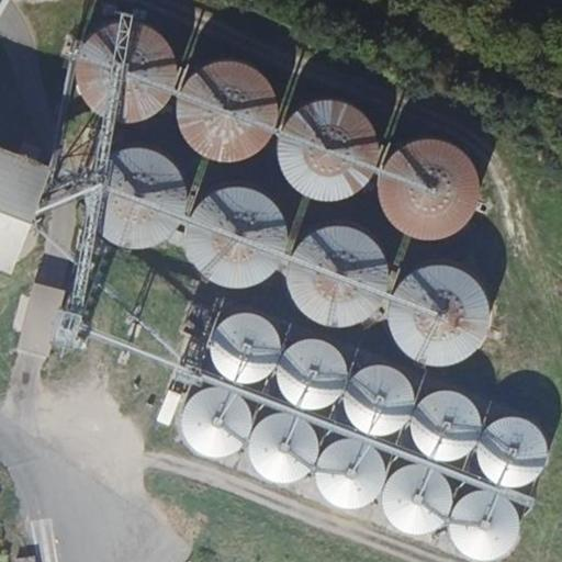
[(176,79),(177,72),(177,68),(176,62),(173,55),(170,48),(165,41),(160,35),(155,31),(148,27),(142,25),(135,24),(128,23),(122,23),(115,24),(109,26),(102,30),(97,34),(91,38),(87,44),(82,52),(80,58),(78,65),(78,71),(78,79),(80,86),(82,92),(86,98),(89,104),(94,109),(99,113),(105,116),(112,119),(119,121),(125,122),(132,121),(138,120),(148,116),(155,113),(160,109),(165,104),(169,99),(172,92),(175,87),(176,79)]
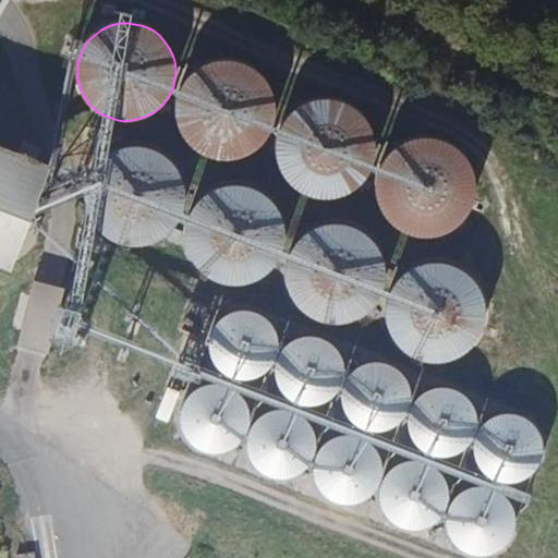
[(273,119),(274,112),(274,108),(273,101),(270,94),(267,88),(262,80),(256,75),(251,71),(245,68),(239,64),(232,63),(225,62),(218,63),(211,64),(205,67),(199,69),(193,73),(187,79),(182,85),(179,92),(177,98),(174,105),(174,111),(174,119),(177,125),(179,131),(182,138),(185,144),(191,148),(196,153),(202,156),(208,159),(215,160),(222,161),(229,161),(235,160),(245,157),(251,153),(257,148),(262,144),(266,138),(269,132),(271,125),(273,119)]
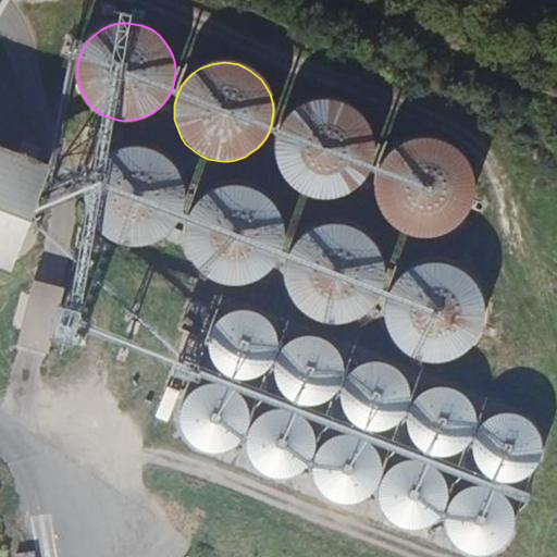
[(373,157),(373,150),(373,145),(372,138),(369,130),(366,123),(361,118),(357,113),(351,109),(345,106),(338,102),(333,101),(325,100),(319,101),(312,102),(306,104),(299,108),(292,112),(286,118),(283,123),(280,130),(276,136),(275,143),(275,149),(275,157),(276,163),(279,170),(282,176),(286,182),(291,186),(296,190),(302,194),(309,197),(316,198),(322,199),(329,199),(336,198),(345,195),(351,192),(357,187),(362,182),(366,176),(369,171),(372,164),(373,157)]
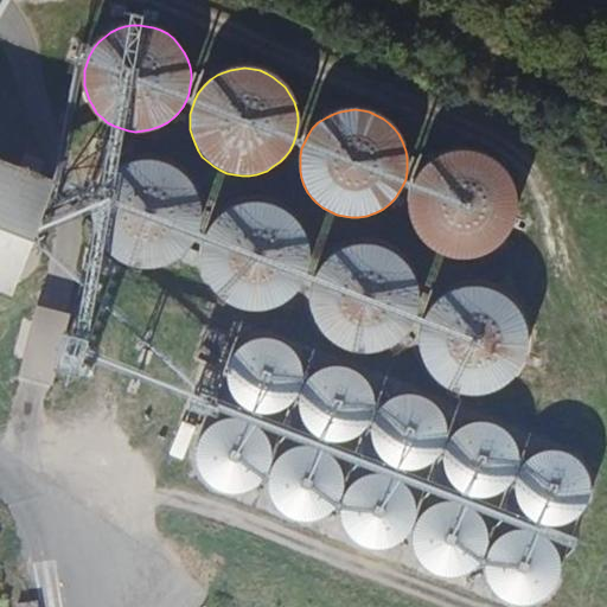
[(515,215),(515,208),(515,202),(513,191),(510,184),(506,178),(502,171),(497,166),(491,161),(484,158),(477,155),(471,153),(462,153),(455,153),(448,154),(441,157),(434,160),(426,166),(420,171),(416,177),(413,184),(409,191),(408,198),(408,205),(408,213),(409,221),(411,228),(415,235),(420,241),(425,246),(430,250),(438,255),(445,257),(452,260),(459,260),(466,260),(478,257),(484,255),(491,251),(497,247),(502,242),(506,235),(510,229),(513,222),(515,215)]
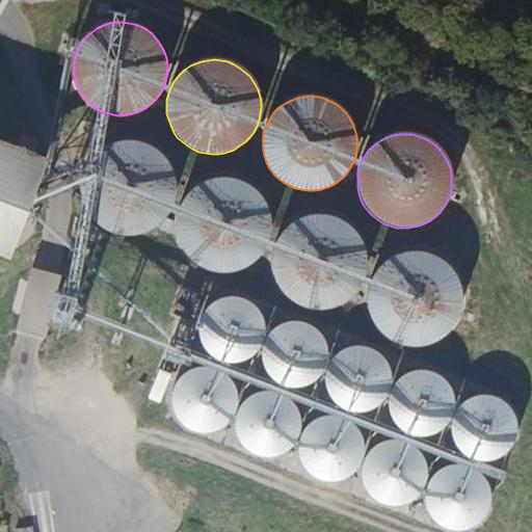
[(0,140),(0,256),(8,260),(45,158),(0,140)]
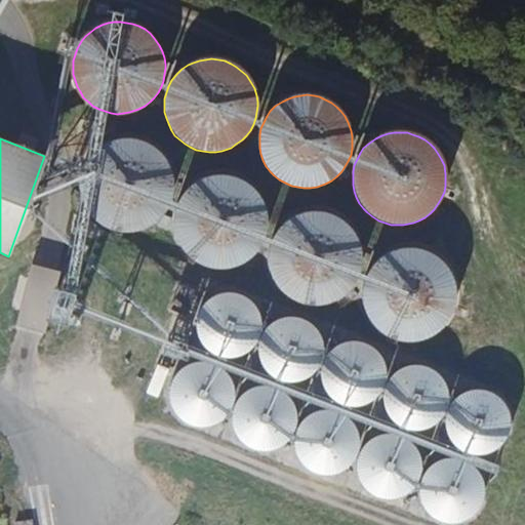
[(174,193),(174,187),(175,182),(173,174),(171,166),(167,160),(164,155),(159,151),(154,147),(149,144),(143,140),(136,139),(129,138),(123,139),(116,140),(110,143),(105,146),(98,149),(92,156),(88,161),(85,167),(83,173),(82,179),(81,186),(82,192),(83,199),(85,205),(88,210),(92,216),(97,220),(103,225),(108,228),(114,230),(121,232),(129,233),(136,232),(143,231),(149,228),(154,225),(159,220),(164,216),(167,210),(171,205),(173,199),(174,193)]
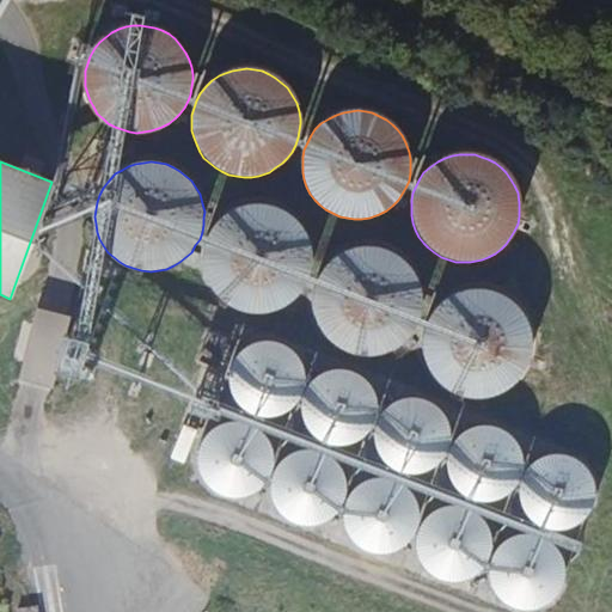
[(312,267),(312,259),(312,255),(311,248),(308,240),(304,230),(299,224),(294,219),(288,214),(281,210),(274,208),(268,206),(259,206),(252,206),(245,207),(238,209),(231,213),(222,219),(216,225),(213,231),(209,238),(207,244),(204,251),(204,259),(206,267),(207,274),(209,281),(213,288),(218,294),(222,299),(228,304),(236,307),(245,311),(252,312),(259,312),(268,312),(275,310),(281,307),(288,304),(294,299),(299,294),(304,288),(307,281),(310,274),(312,267)]
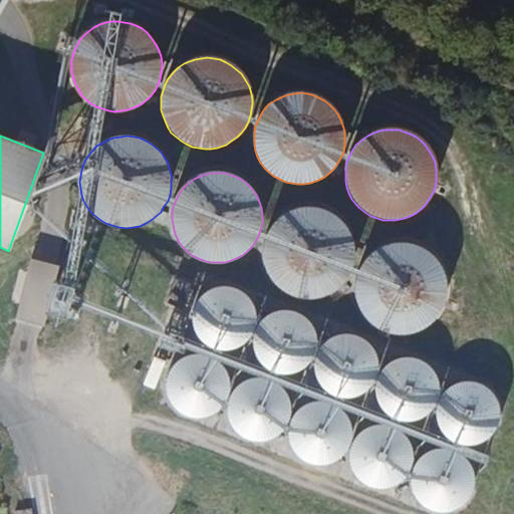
[(354,260),(354,254),(354,250),(353,244),(351,237),(347,229),(343,224),(339,220),(334,216),(329,213),(323,211),(316,209),(310,209),(304,209),(298,210),(292,212),(287,215),(279,221),(275,225),(271,230),(268,235),(266,242),(265,248),(264,254),(265,260),(266,266),(268,272),(271,278),(275,283),(279,287),(284,291),(290,294),(296,296),(302,298),(309,298),(316,298),(323,296),(329,294),(334,291),(339,287),(343,283),(347,278),(350,272),(352,266),(354,260)]
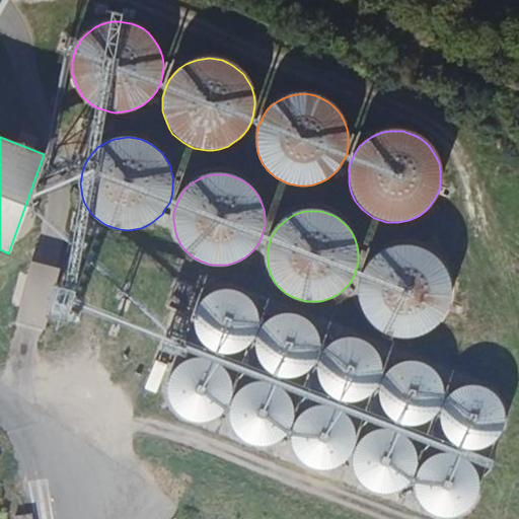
[(450,299),(450,292),(450,287),(448,278),(446,273),(443,267),(439,262),(434,256),(429,253),(423,250),(418,248),(412,246),(404,246),(398,246),(392,247),(386,249),(380,252),(373,258),(369,263),(365,268),(363,274),(360,280),(359,286),(359,293),(359,299),(361,305),(363,311),(366,316),(370,321),(374,326),(379,330),(386,334),(393,337),(399,338),(405,338),(412,337),(418,336),(424,334),(430,330),(435,326),(439,321),(443,316),(446,310),(448,305),(450,299)]
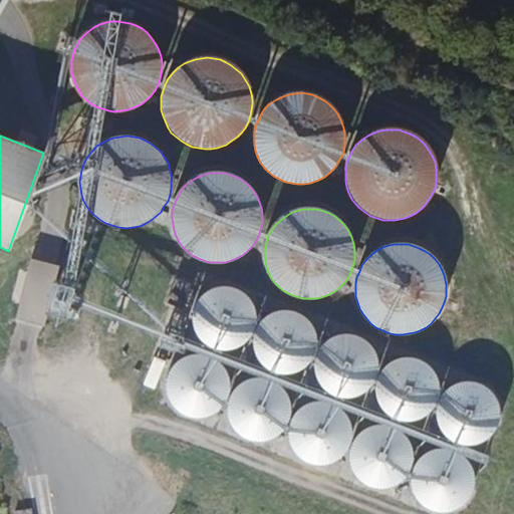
[(31,254),(17,316),(46,323),(60,261),(31,254)]
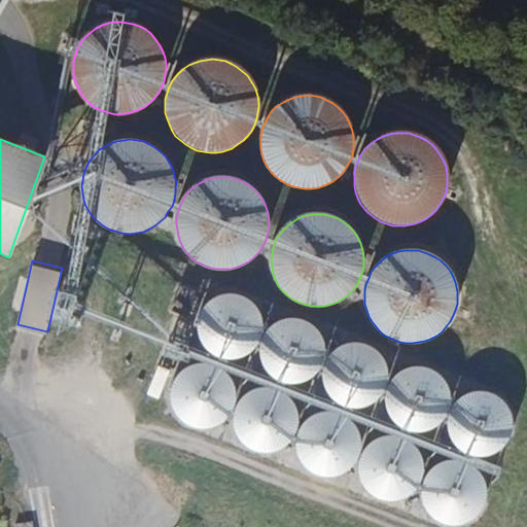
[(262,330),(262,325),(262,321),(261,317),(260,313),(258,309),(253,303),(250,300),(246,297),(242,295),(238,294),(234,293),(229,293),(224,293),(220,294),(216,296),(212,299),(209,302),(204,307),(202,311),(200,316),(199,320),(199,324),(199,329),(200,332),(201,338),(203,342),(205,345),(208,349),(212,351),(215,353),(222,356),(226,357),(231,357),(236,356),(240,356),(244,354),(248,352),(251,349),(254,346),(257,343),(259,339),(261,335),(262,330)]
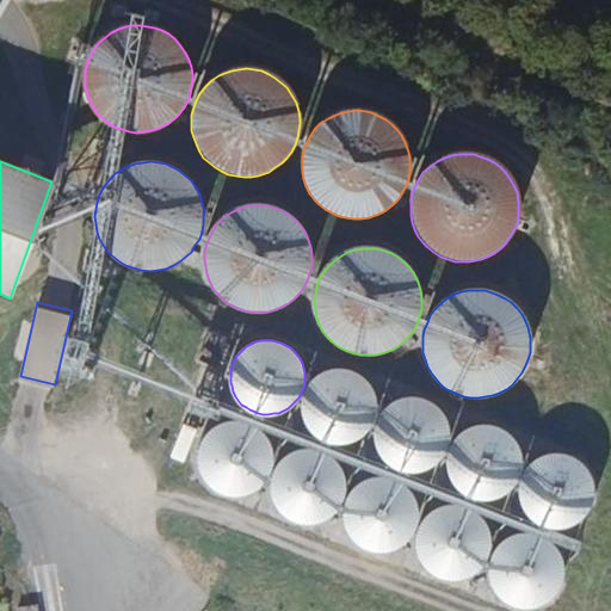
[(377,411),(377,406),(377,402),(376,396),(375,392),(370,383),(366,380),(362,376),(358,374),(353,371),(349,370),(344,369),(338,369),(333,369),(328,370),(323,372),(319,375),(313,381),(309,386),(306,390),(304,395),(303,399),(302,405),(303,409),(303,415),(306,420),(308,425),(312,430),(314,432),(319,436),(322,438),(331,442),(335,443),(340,443),(346,443),(351,442),(356,439),(360,437),(364,433),(368,430),(371,426),(374,421),(376,417),(377,411)]
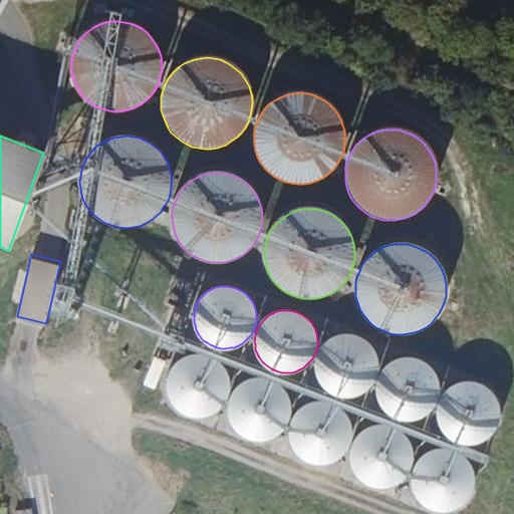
[(377,369),(378,365),(377,362),(377,357),(375,354),(374,350),(369,344),(366,340),(362,338),(358,336),(354,335),(350,334),(346,334),(341,334),(337,335),(331,338),(326,341),(323,344),(320,348),(318,351),(317,355),(316,360),(315,364),(315,368),(316,373),(317,376),(319,380),(322,384),(325,388),(328,391),(335,395),(339,396),(343,397),(347,397),(351,396),(356,395),(360,394),(364,392),(367,389),(370,386),(373,381),(375,378),(376,374),(377,369)]
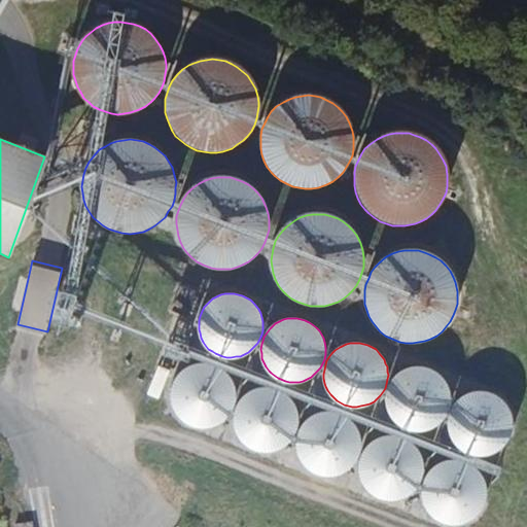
[(236,400),(237,395),(236,391),(236,387),(234,382),(232,379),(227,373),(223,370),(220,367),(216,365),(212,364),(208,363),(203,363),(199,364),(195,365),(190,366),(186,369),(183,372),(178,377),(175,381),(174,386),(173,390),(172,394),(173,399),(173,403),(175,408),(177,412),(179,415),(182,419),(186,422),(189,424),(194,426),(198,427),(203,427),(207,427),(211,427),(218,424),(222,422),(225,419),(229,416),(232,413),(234,409),(235,405),(236,400)]
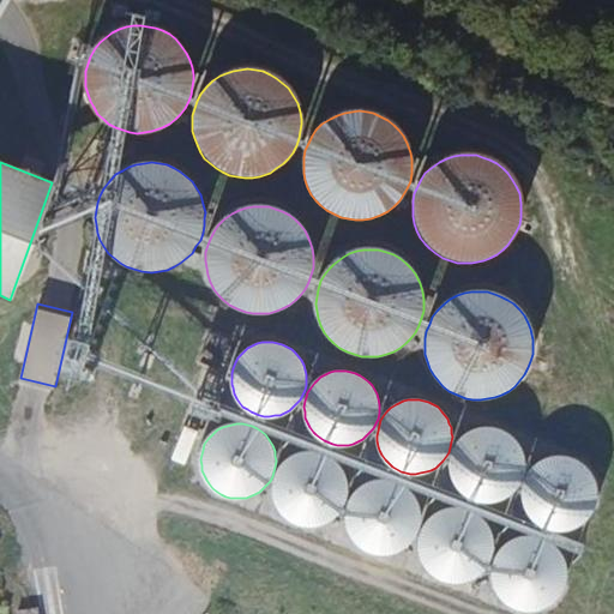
[(452,485),(453,488),(456,492),(458,495),(461,499),(464,501),(468,504),(471,506),(475,507),(480,509),(483,510),(488,510),(492,510),(497,509),(500,507),(505,506),(509,504),(512,501),(515,498),(518,495),(521,492),(522,488),(524,485),(525,480),(525,476),(527,473),(525,468),(525,463),(524,459),(522,456),(522,455),(518,447),(512,443),(509,440),(505,438),(500,435),(497,434),(493,434),(488,434),(483,434),(480,434),(476,435),(471,438),(468,439),(464,441),(461,445),(458,447),(456,451),(453,455),(452,458),(451,463),(450,468),(450,471),(450,476),(451,480),(452,485)]
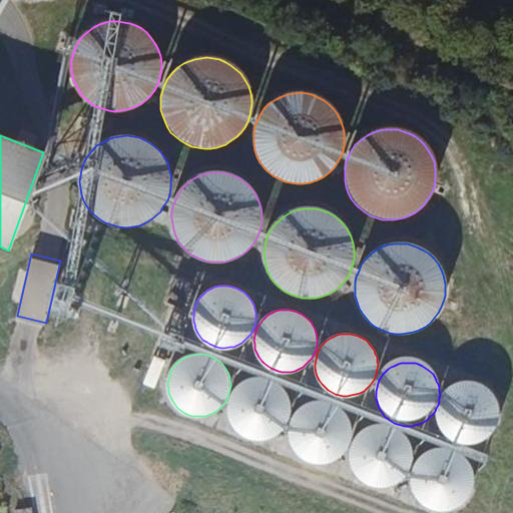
[(291,412),(291,408),(291,405),(289,397),(288,394),(286,390),(283,387),(280,384),(276,381),(272,379),(268,378),(264,377),(260,377),(254,377),(250,378),(246,380),(241,383),(236,387),(234,390),(232,394),(230,398),(229,403),(228,406),(228,411),(229,415),(230,419),(232,423),(235,427),(237,430),(244,435),(247,436),(251,438),(257,439),(261,439),(265,438),(270,437),(274,436),(277,434),(281,431),(284,428),(286,425),(288,421),(290,417),(291,412)]
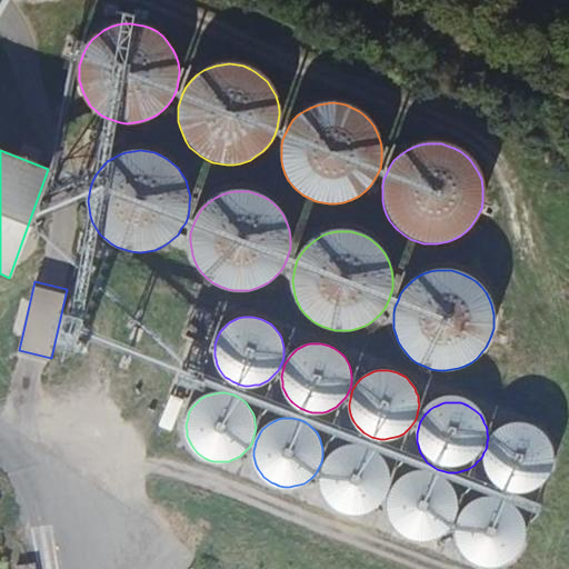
[(489,475),(491,478),(493,481),(496,483),(499,487),(502,489),(506,491),(509,492),(513,493),(517,495),(521,495),(525,495),(529,493),(532,492),(536,491),(540,489),(542,487),(546,483),(548,481),(551,478),(552,475),(555,471),(556,467),(556,463),(556,459),(556,456),(553,447),(551,441),(551,440),(549,438),(546,435),(543,432),(540,429),(537,428),(532,426),(529,425),(526,425),(521,423),(517,425),(513,425),(509,426),(506,427),(502,429),(499,431),(496,435),(493,437),(491,440),(489,443),(488,447),(487,451),(486,455),(486,459),(486,463),(487,467),(488,471),(489,475)]
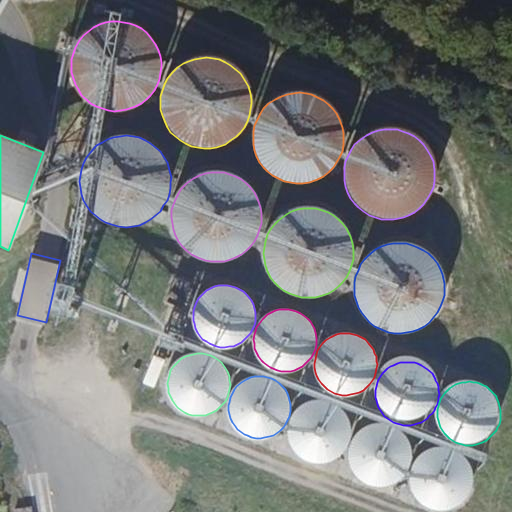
[(328,461),(333,459),(341,453),(347,444),(349,440),(350,435),(350,431),(350,427),(348,420),(346,416),(344,412),(341,409),(338,406),(334,404),(330,402),(326,401),(322,400),(318,400),(313,400),(309,401),(305,403),(299,407),(296,410),(293,414),(291,418),(289,421),(288,426),(288,430),(288,434),(289,439),(290,443),(292,447),(295,450),(298,453),(303,458),(307,459),(311,461),(315,462),(320,462),(324,462),(328,461)]
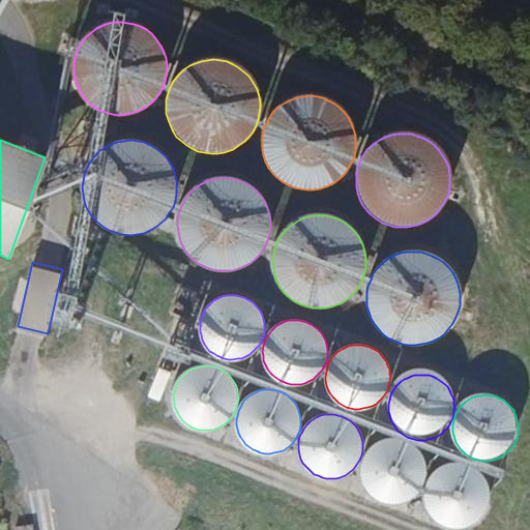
[(362,489),(363,492),(365,496),(367,498),(370,501),(373,504),(376,506),(379,507),(382,509),(386,510),(389,510),(393,510),(396,510),(401,510),(404,509),(407,507),(410,506),(413,503),(416,501),(418,498),(420,496),(422,492),(424,489),(425,486),(425,481),(425,478),(425,475),(425,471),(424,467),(422,464),(422,463),(418,458),(414,452),(411,450),(408,448),(404,447),(401,446),(396,445),(393,445),(389,445),(386,446),(382,447),(379,448),(376,450),(373,452),(370,454),(367,458),(365,461),(363,464),(362,467),(361,471),(360,474),(360,478),(360,481),(361,486),(362,489)]
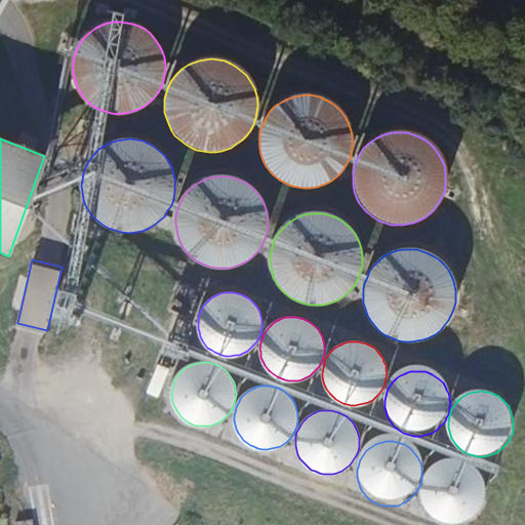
[(422,501),(423,505),(426,508),(428,511),(430,514),(433,516),(436,518),(439,520),(442,522),(446,523),(449,523),(453,523),(456,523),(460,523),(463,521),(468,520),(471,518),(474,516),(476,514),(479,511),(481,508),(482,505),(484,501),(485,498),(485,494),(486,491),(485,487),(485,484),(484,480),(483,477),(482,476),(479,471),(474,466),(471,463),(468,461),(465,460),(460,459),(457,458),(453,458),(450,458),(446,459),(443,460),(439,461),(436,463),(433,466),(431,468),(428,471),(426,474),(423,477),(422,480),(421,483),(420,487),(420,491),(420,494),(421,498),(422,501)]
